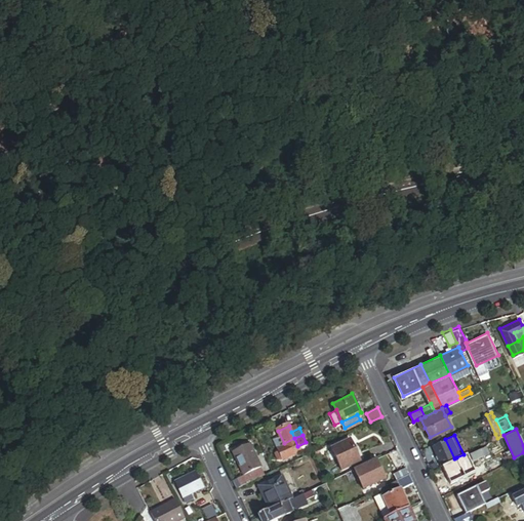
[(360,459),(355,449),(350,437),(330,446),(341,468),(360,459)]
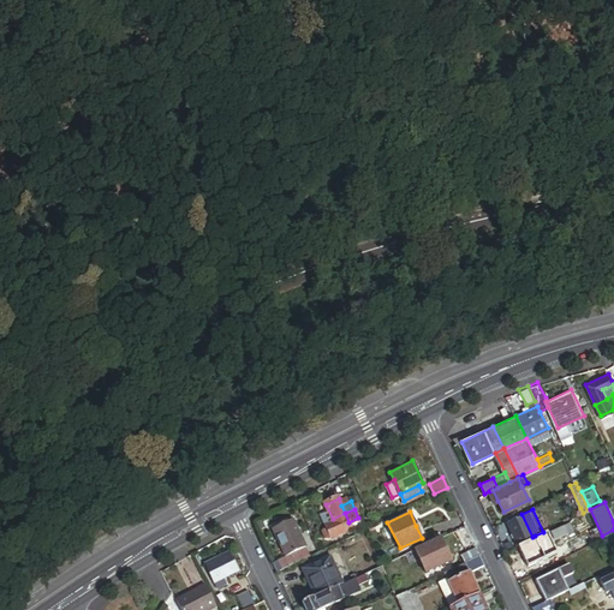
[(349,522),(345,513),(333,519),(325,522),(329,534),(350,525),(349,522)]
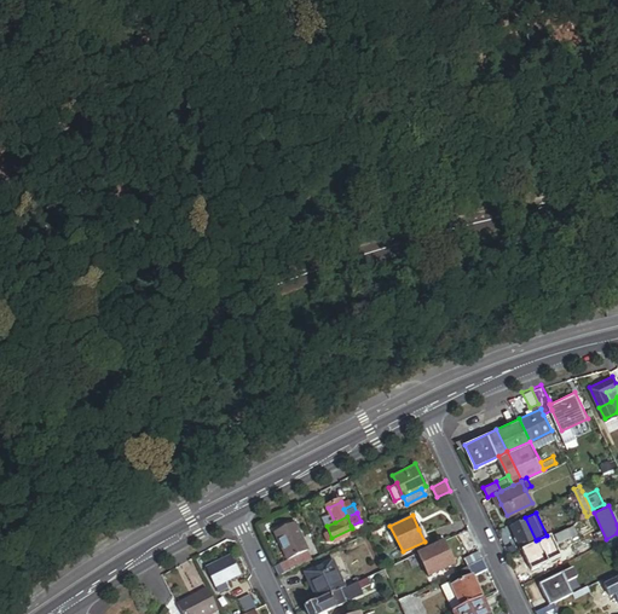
[(521,548),(536,540),(525,517),(510,525),(521,548)]
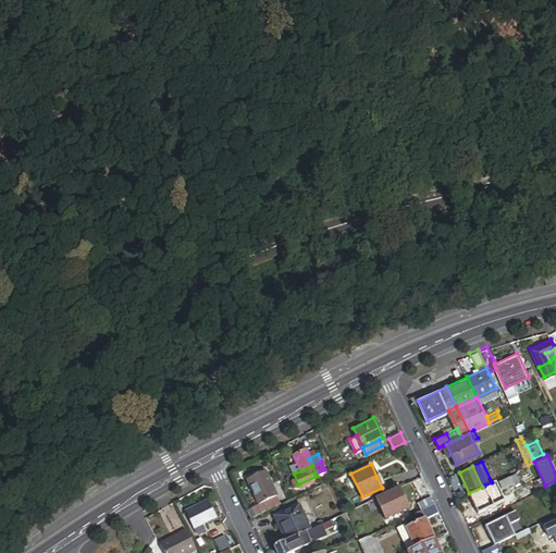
[(252,505),(256,513),(282,500),(281,498),(267,467),(247,477),(259,502),(252,505)]
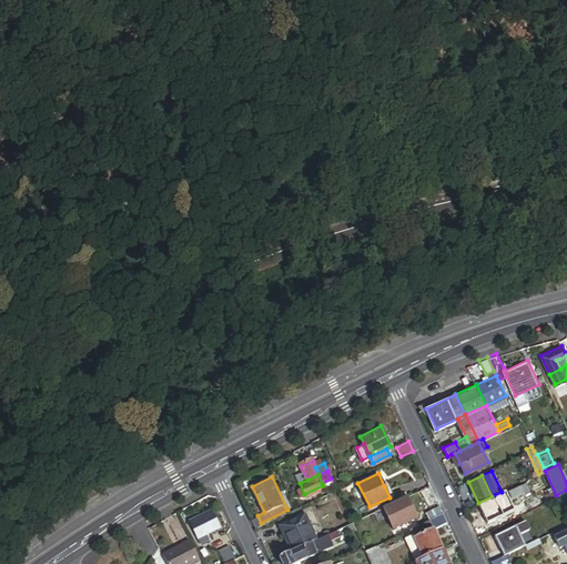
[(525,482),(518,484),(522,491),(528,489),(525,482)]
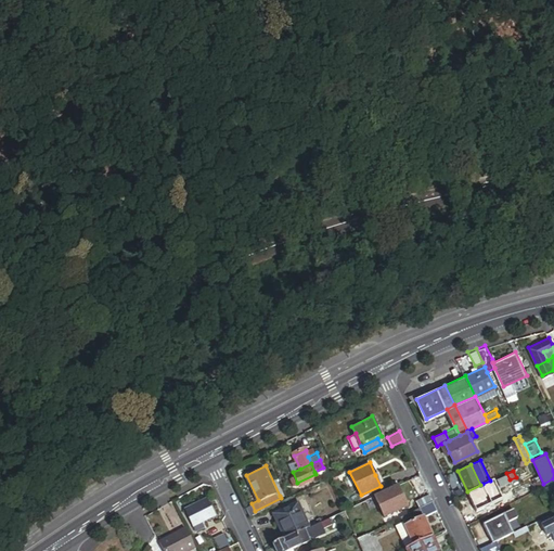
[(506,473),(497,478),(500,485),(510,479),(506,473)]
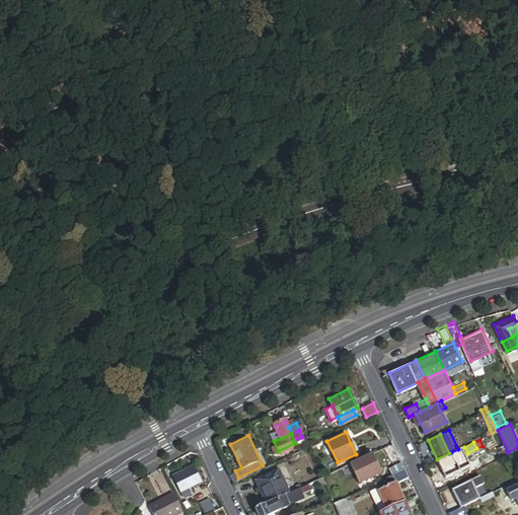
[(380,471),(371,452),(351,461),(359,481),(380,471)]
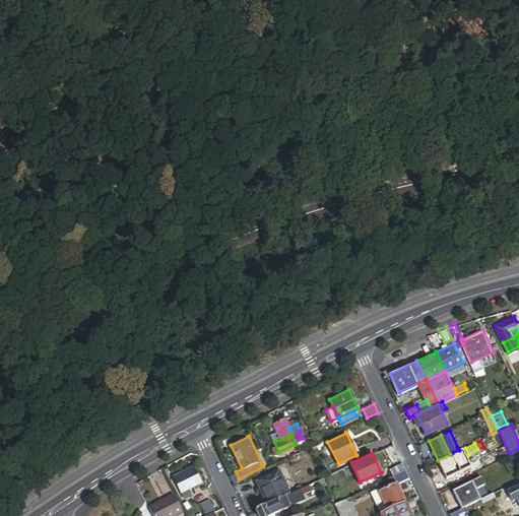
[(460,469),(452,453),(450,454),(438,460),(445,476),(460,469)]
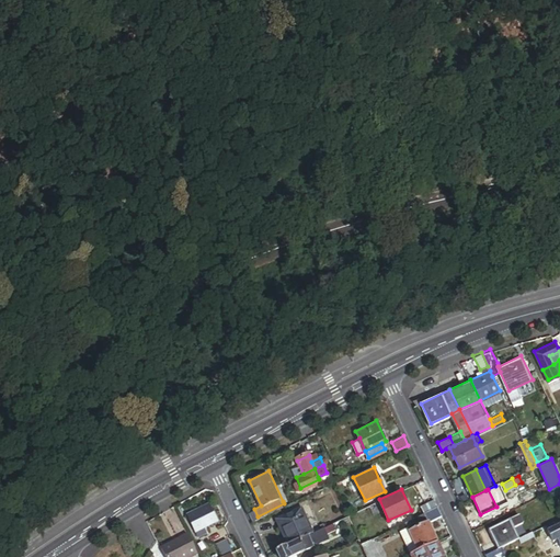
[(420,504),(423,512),(437,506),(434,498),(420,504)]
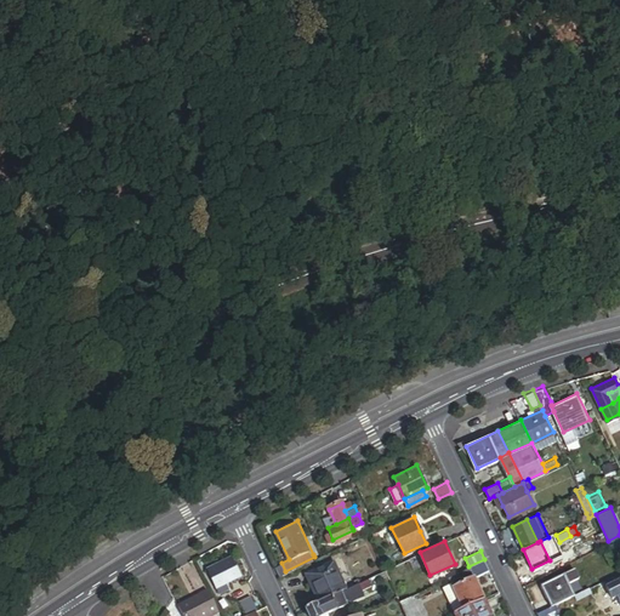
[(231,553),(205,566),(215,583),(223,580),(239,572),(231,553)]
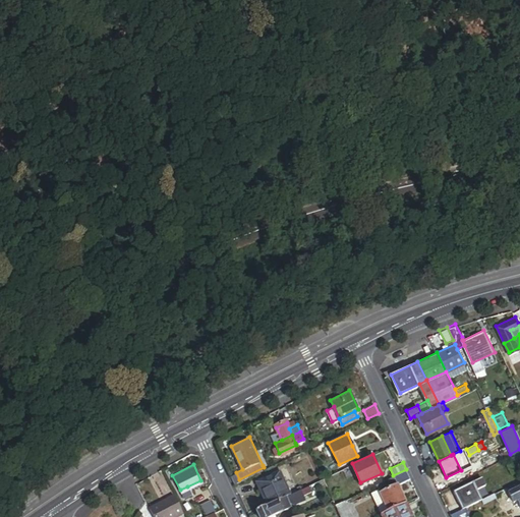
[(277,498),(291,492),(280,467),(256,479),(261,491),(267,487),(273,500),(277,498)]
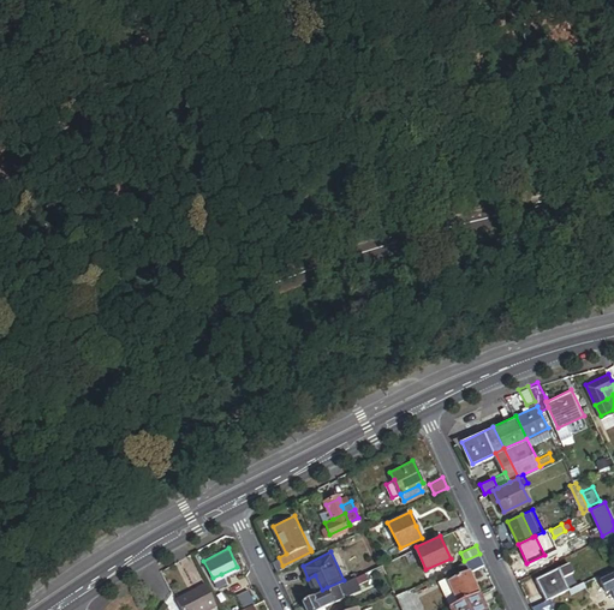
[(469,570),(484,563),(480,554),(464,561),(469,570)]
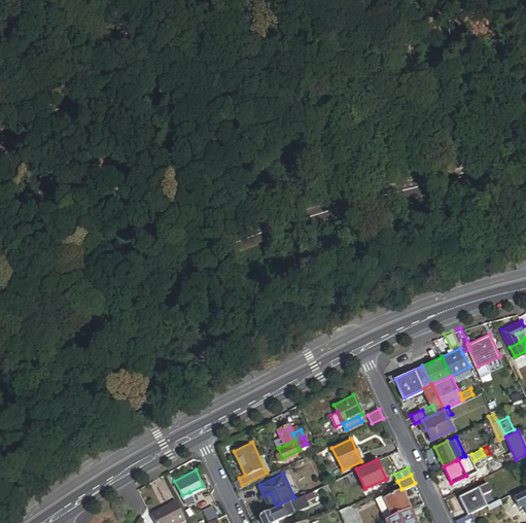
[(397,481),(379,489),(383,497),(401,489),(397,481)]
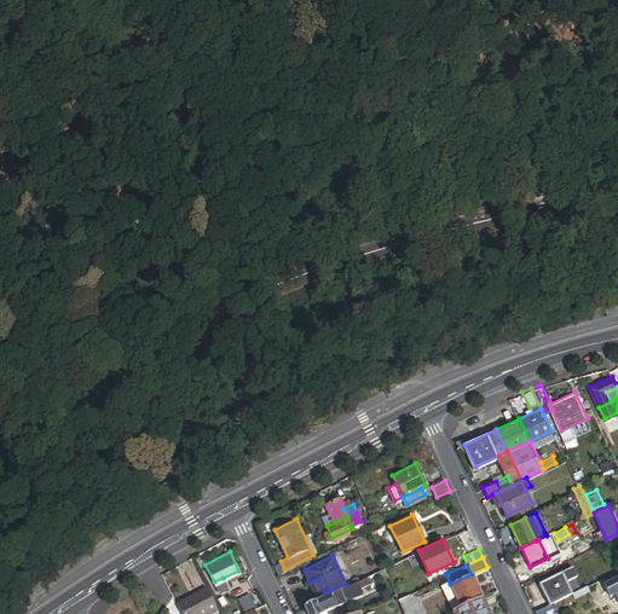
[(552,600),(571,590),(566,579),(576,574),(571,565),(538,581),(548,602),(552,600)]
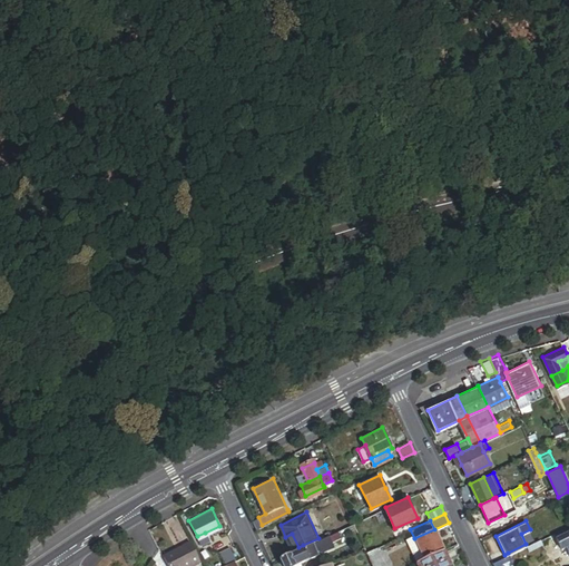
[(568,523),(553,530),(557,537),(568,530),(568,523)]
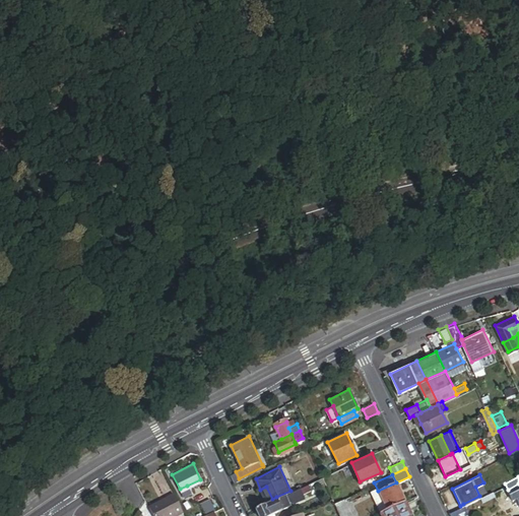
[(387,508),(404,500),(396,482),(378,491),(387,508)]
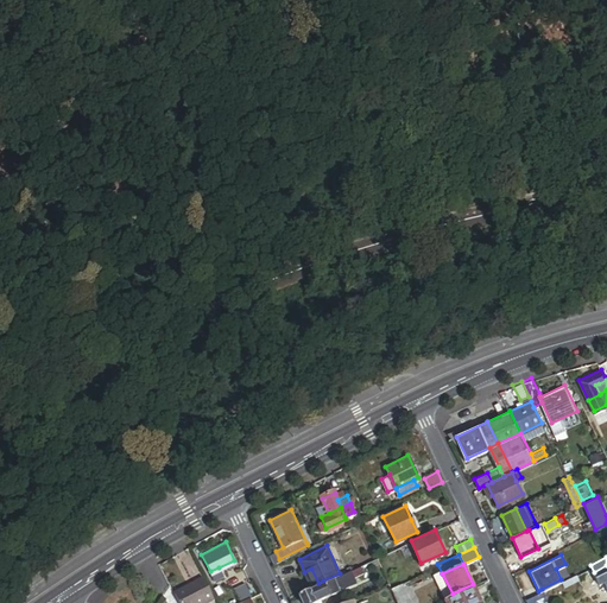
[(604,582),(606,579),(606,565),(594,572),(599,584),(604,582)]
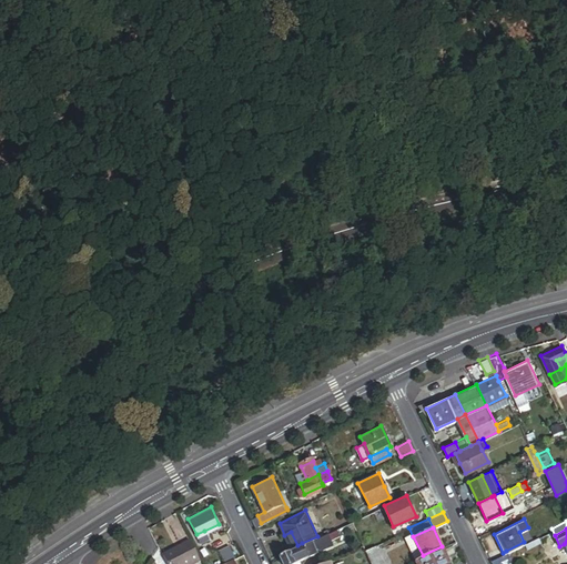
[(284,535),(291,549),(297,545),(291,532),(284,535)]
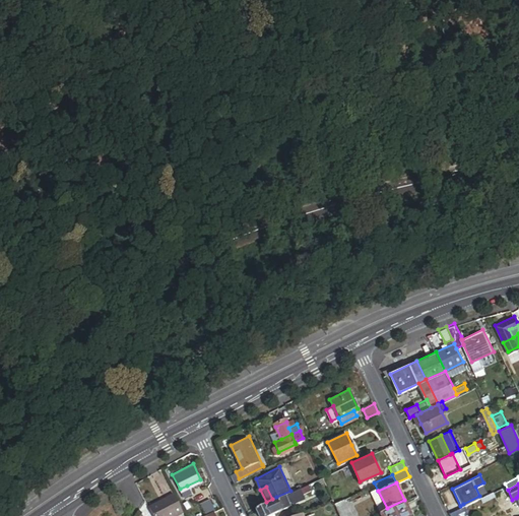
[(293,496),(290,491),(276,497),(278,503),(281,502),(293,496)]
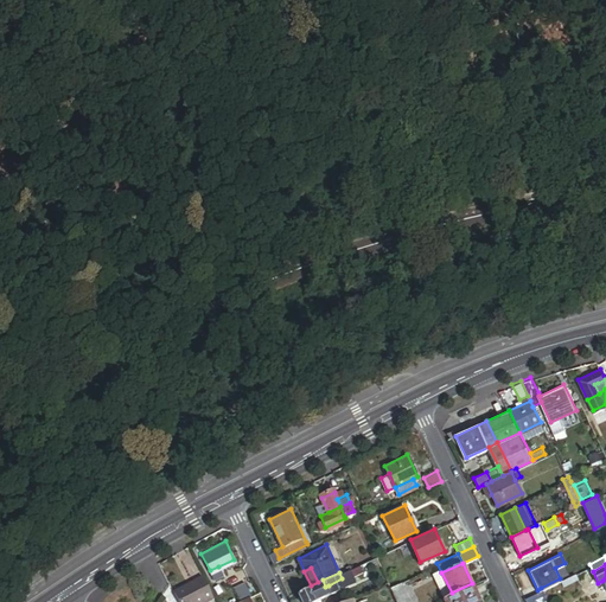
[(576,572),(561,580),(562,583),(578,576),(576,572)]
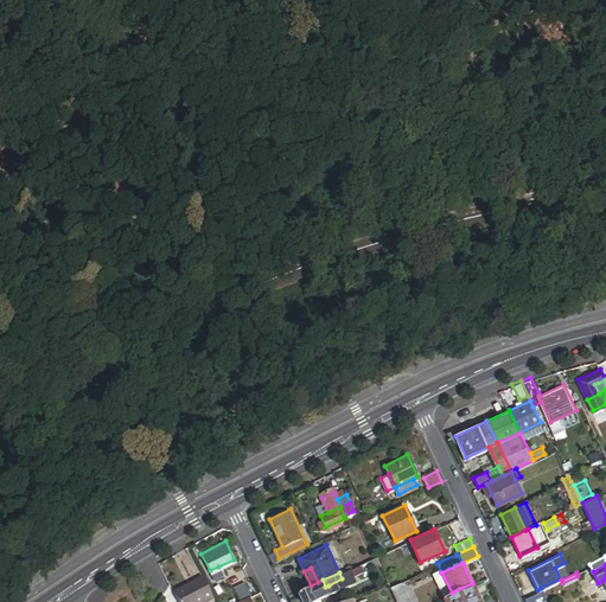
[(202,574),(172,588),(178,601),(201,601),(212,596),(202,574)]
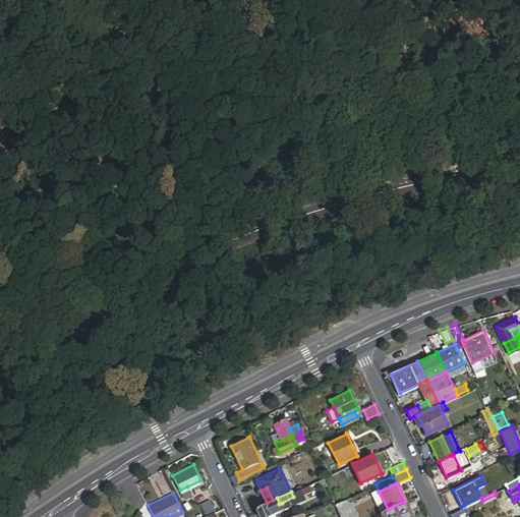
[(208,498),(200,501),(206,512),(219,506),(217,501),(211,504),(208,498)]
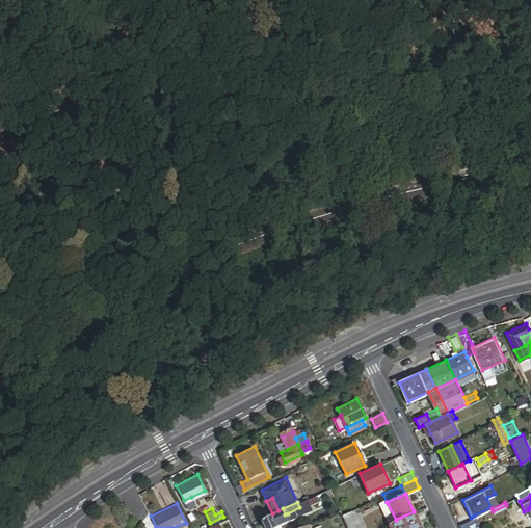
[(279,510),(272,513),(261,519),(265,527),(268,527),(288,519),(287,517),(285,515),(283,508),(279,510)]
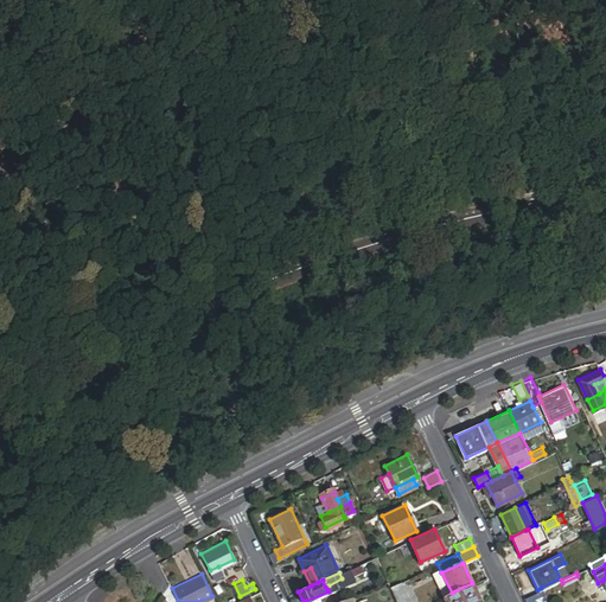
[(412,601),(402,580),(389,586),(397,601),(412,601)]
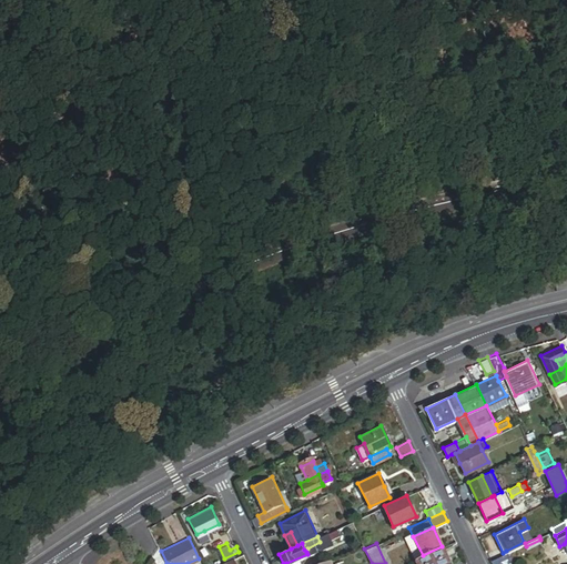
[(449,563),(442,546),(423,555),(415,560),(416,563),(449,563)]
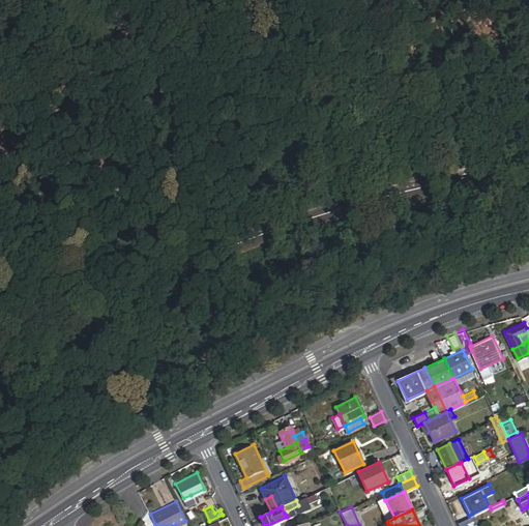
[(469,516),(457,522),(459,525),(466,525),(476,522),(472,514),(469,516)]
